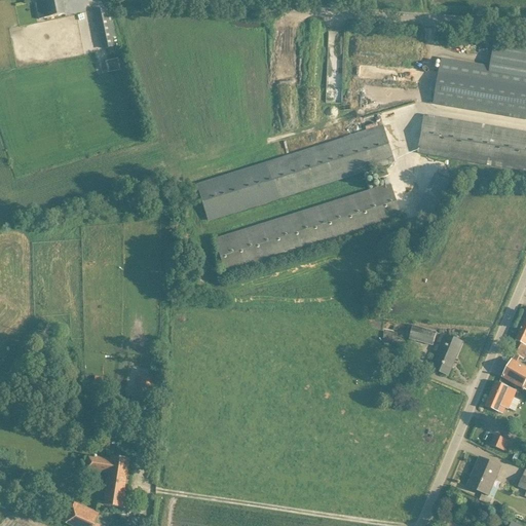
[(39,20),(65,14),(62,0),(38,0),(39,3),(36,3),(39,20)]
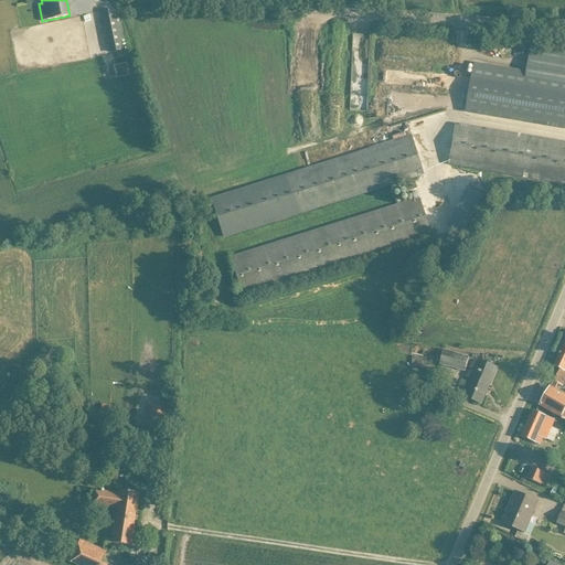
[(114,10),(102,12),(104,24),(106,23),(109,44),(120,42),(114,10)]
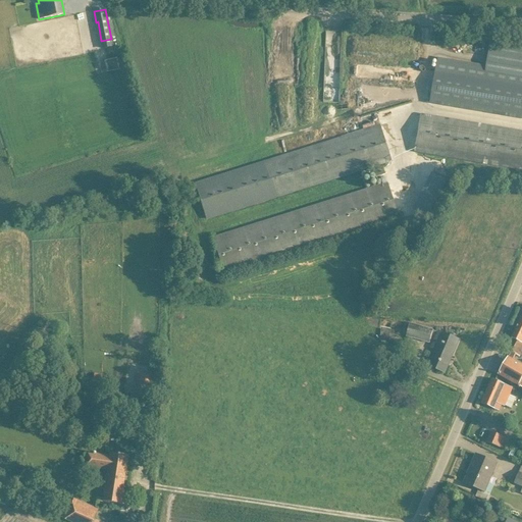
[(521,50),(489,45),(486,65),(437,57),(430,103),(521,118),(521,50)]
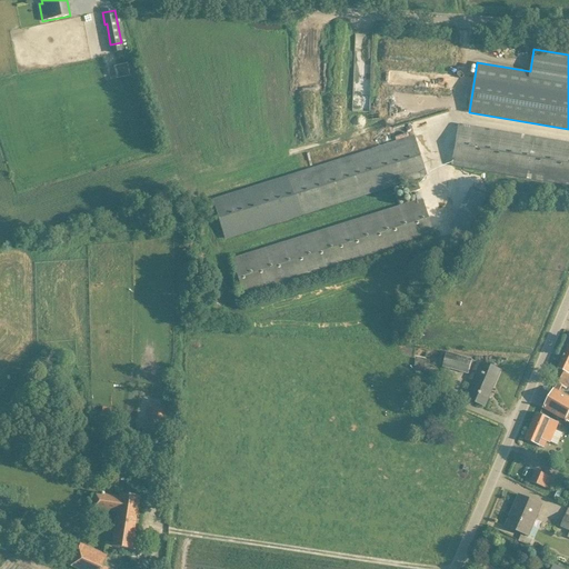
[(422,78),(431,79),(432,62),(422,62),(422,78)]
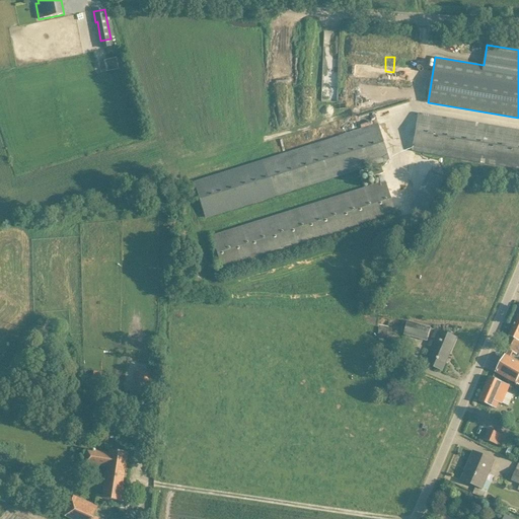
[(518,131),(419,115),(412,152),(518,169),(518,131)]
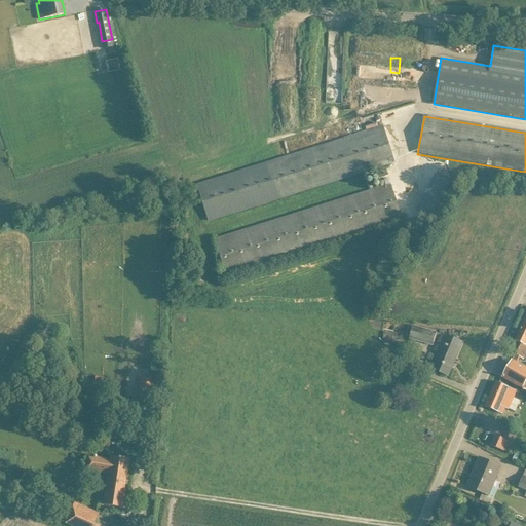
[(381,125),(195,184),(208,222),(393,163),(381,125)]
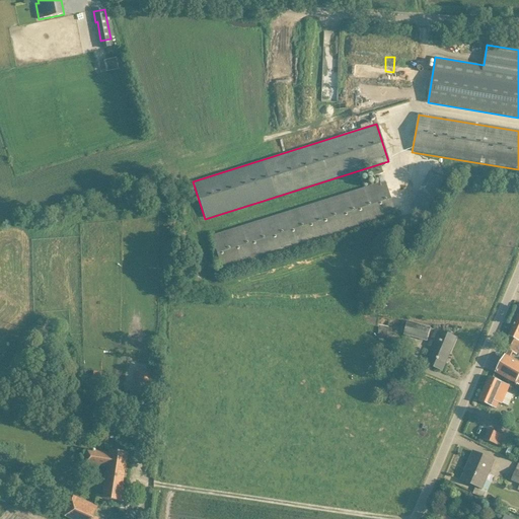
[(384,181),(211,235),(222,274),(396,219),(384,181)]
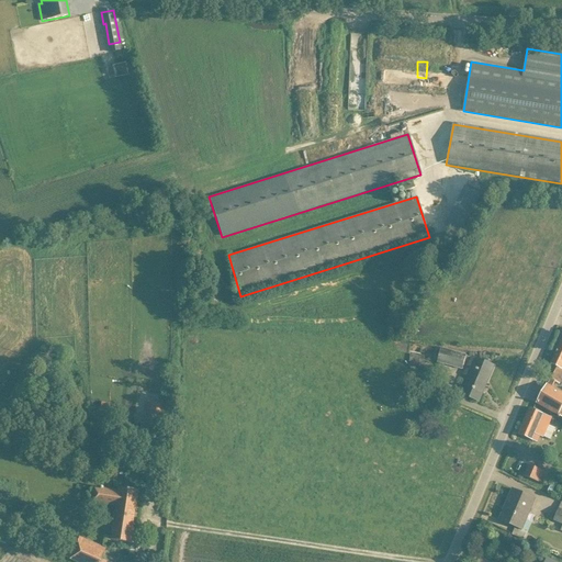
[(561,336),(550,361),(561,367),(561,336)]
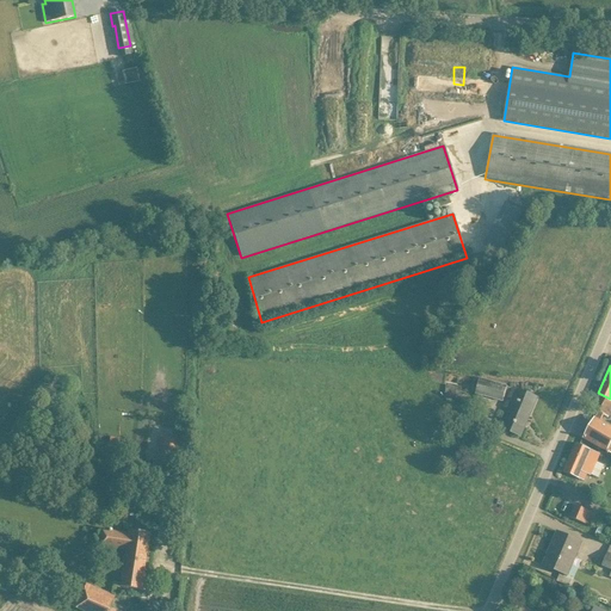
[(506,390),(511,378),(483,366),(477,378),(506,390)]
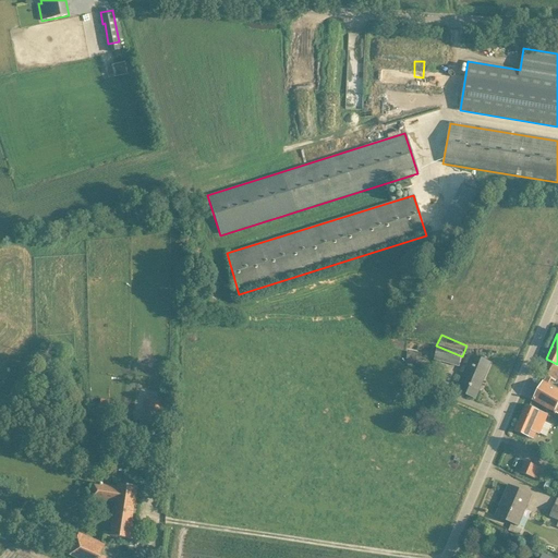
[(453,391),(475,400),(490,363),(468,353),(453,391)]
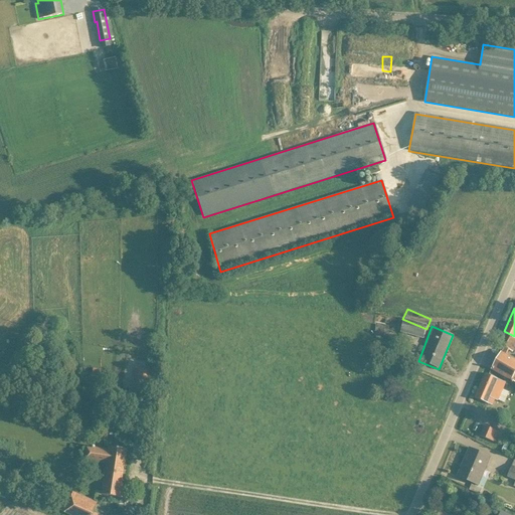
[(495,405),(506,383),(486,373),(475,395),(495,405)]
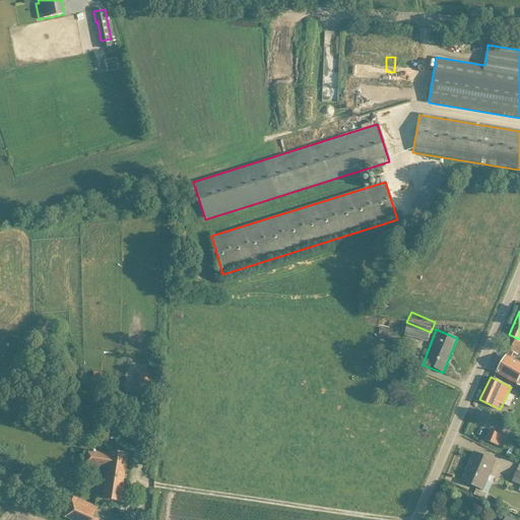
[(504,432),(486,425),(481,435),(499,443),(504,432)]
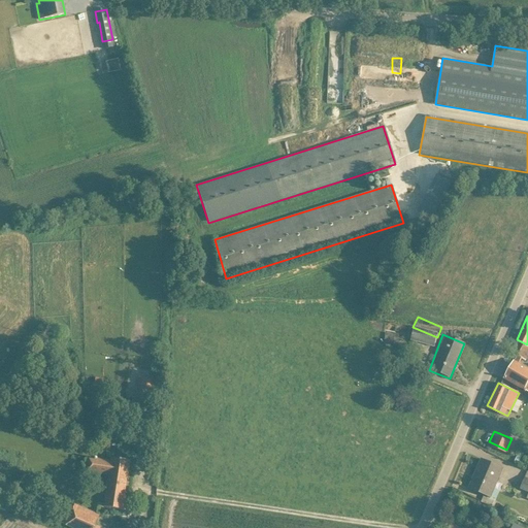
[(100,507),(125,510),(131,460),(86,455),(84,474),(104,477),(100,507)]
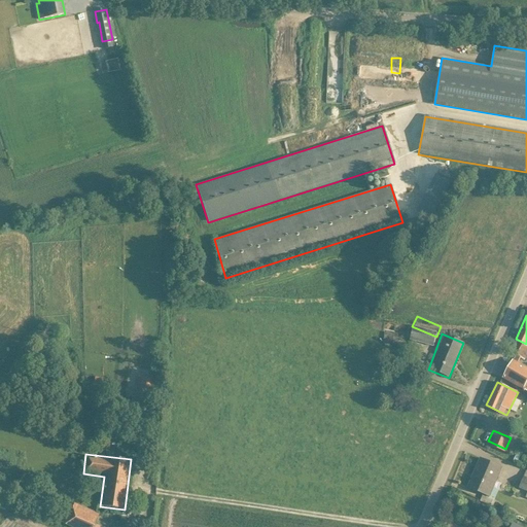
[(467,488),(489,496),(501,467),(479,459),(467,488)]
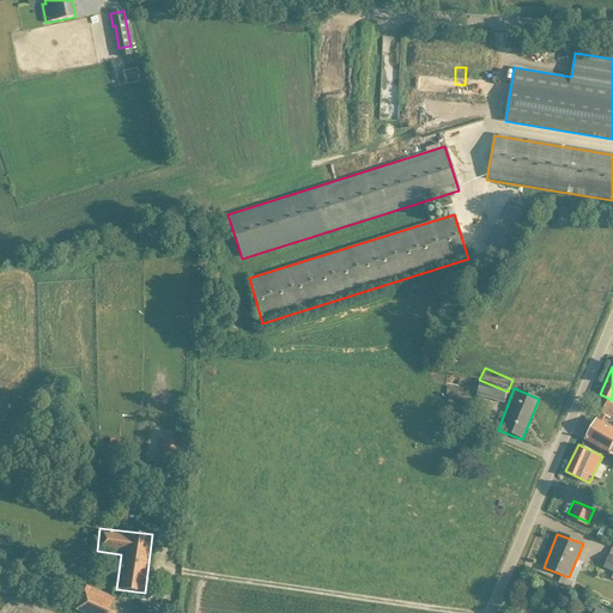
[(111,612),(120,598),(96,586),(87,604),(105,612),(111,612)]
